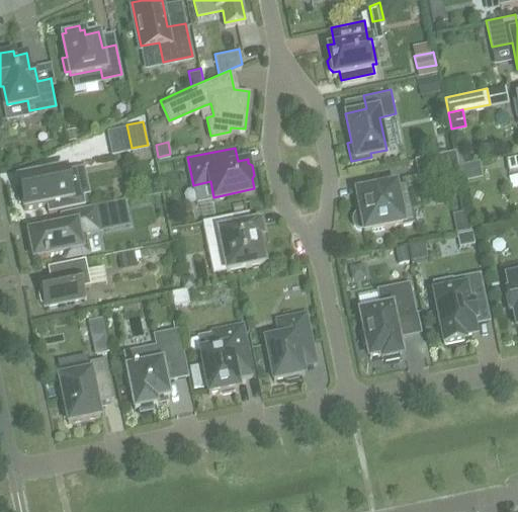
[(420,178),(459,170),(455,149),(416,157),(420,178)]
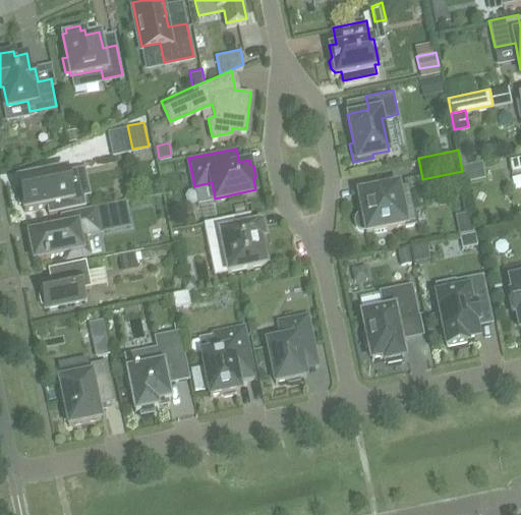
[(520,155),(509,158),(511,170),(520,168),(520,155)]
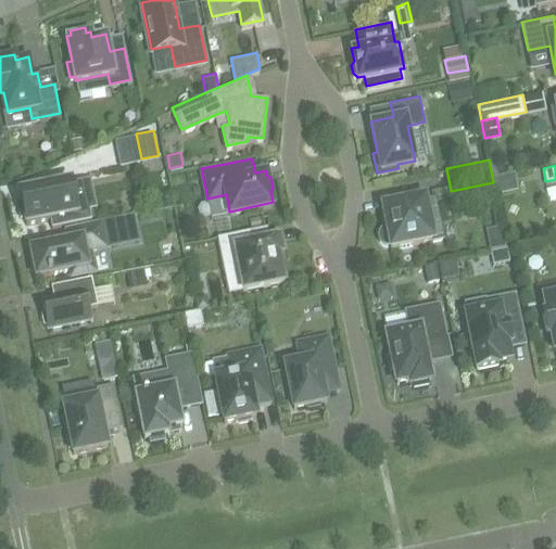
[(76,208),(71,178),(20,189),(21,196),(16,198),(20,214),(24,213),(26,220),(50,216),(52,225),(91,216),(89,205),(76,208)]
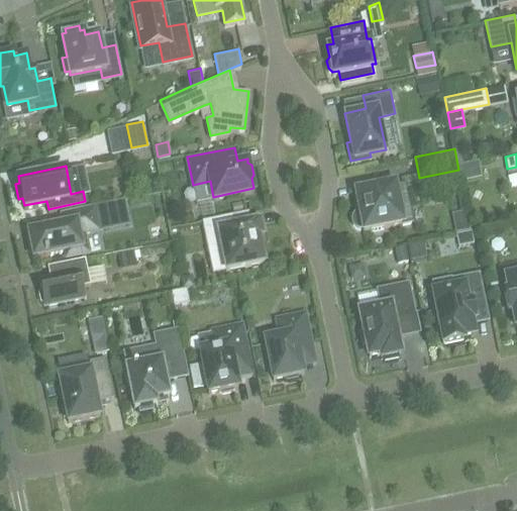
[(360,225),(362,225),(363,228),(411,219),(406,190),(397,192),(395,181),(392,182),(391,178),(380,181),(381,184),(354,189),(358,208),(356,209),(355,209),(353,210),(352,211),(351,213),(351,214),(350,216),(351,218),(351,219),(351,221),(352,222),(354,223),(355,224),(356,225),(358,225),(360,225)]
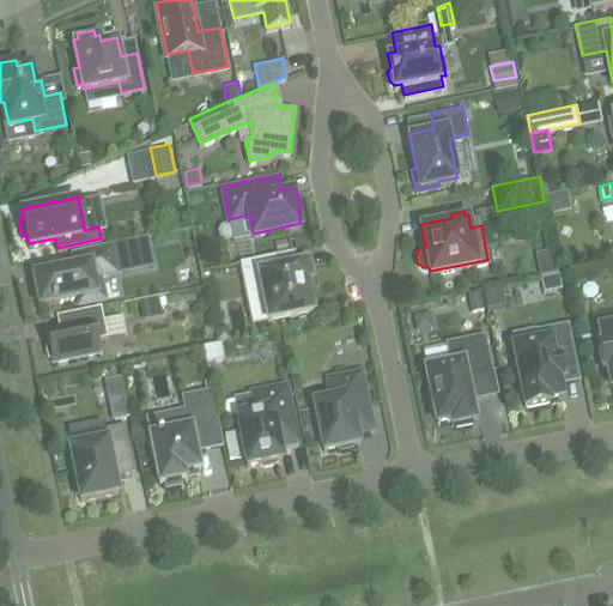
[(149,232),(105,241),(109,259),(152,250),(149,232)]
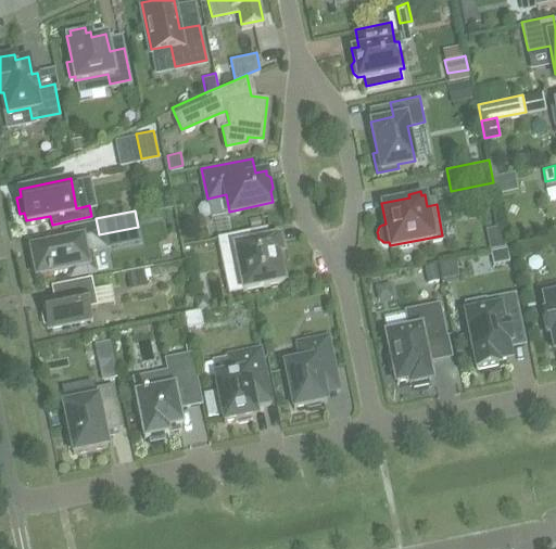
[(99,234),(96,218),(66,225),(70,239),(32,246),(37,273),(48,271),(48,272),(51,271),(51,270),(70,266),(72,272),(95,268),(90,247),(101,245),(99,234)]
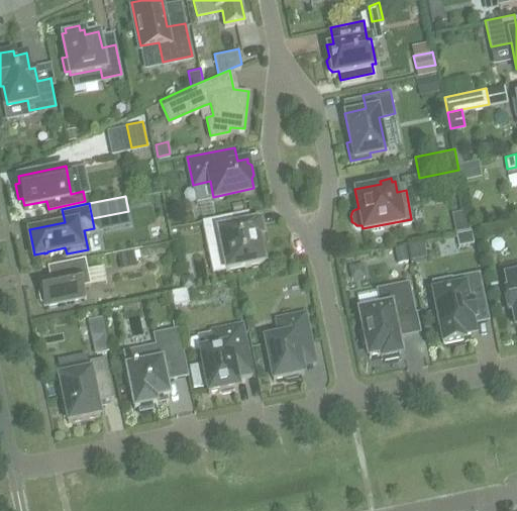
[(255,220),(255,219),(232,224),(230,212),(202,218),(207,244),(220,242),(226,268),(264,260),(259,234),(263,233),(260,219),(255,220)]
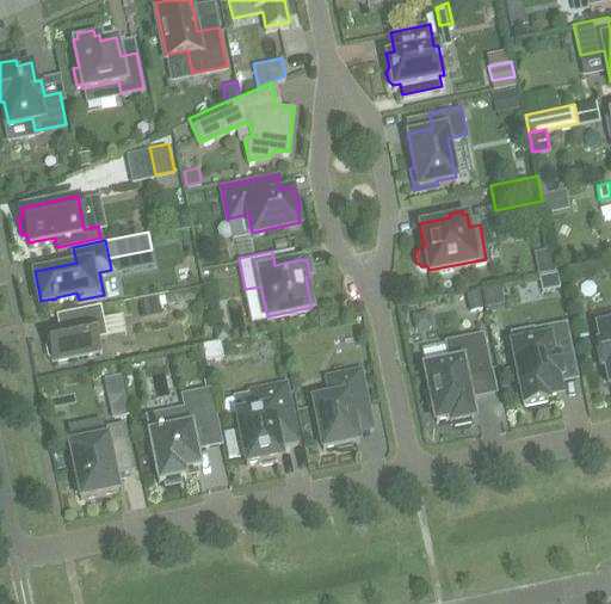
[(51,356),(53,358),(99,349),(96,336),(106,333),(100,302),(72,308),(75,321),(45,327),(48,338),(45,341),(48,353),(51,356)]
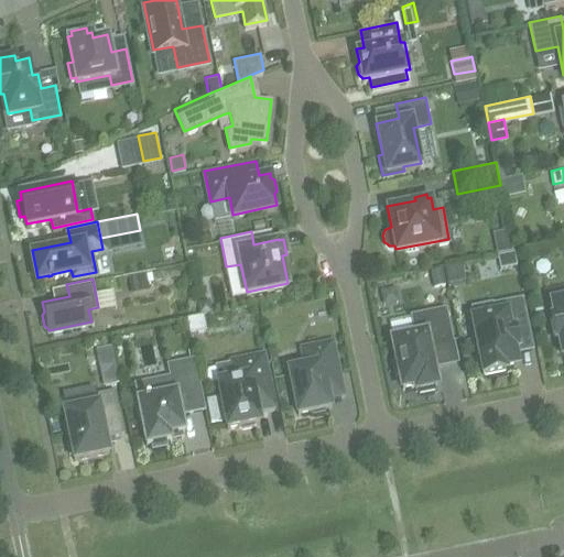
[(495,312),(473,316),(477,334),(475,335),(478,355),(480,353),(485,372),(505,369),(503,363),(516,361),(512,345),(519,343),(516,328),(529,325),(523,294),(492,299),(495,312)]
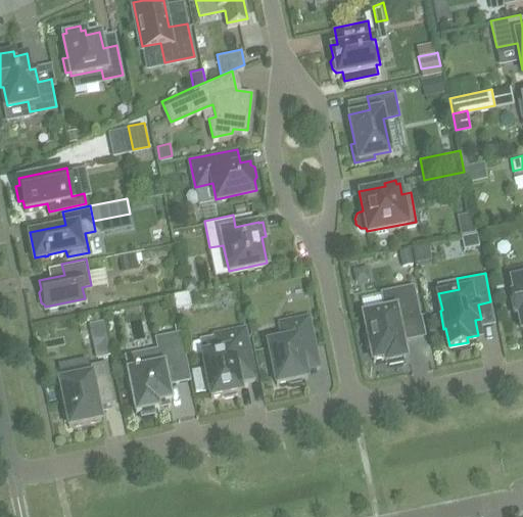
[(522,275),(512,278),(515,291),(510,292),(514,311),(518,310),(522,326),(522,325),(522,275)]
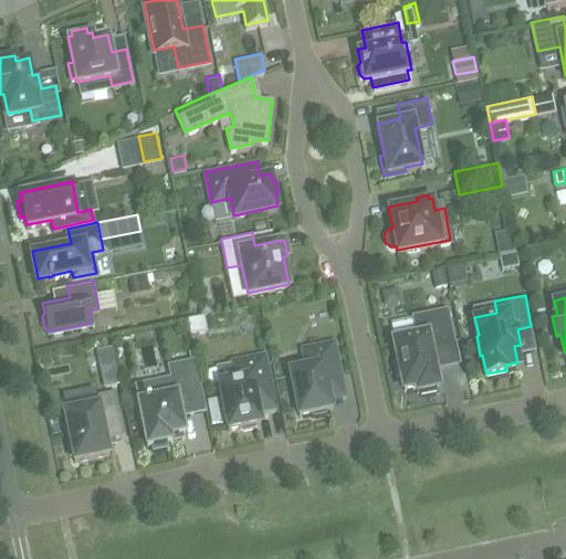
[(435,348),(433,344),(456,339),(448,305),(411,313),(411,315),(390,319),(395,339),(398,359),(395,359),(397,375),(401,373),(405,387),(417,385),(417,388),(420,388),(421,392),(436,389),(435,385),(438,385),(430,349),(435,348)]
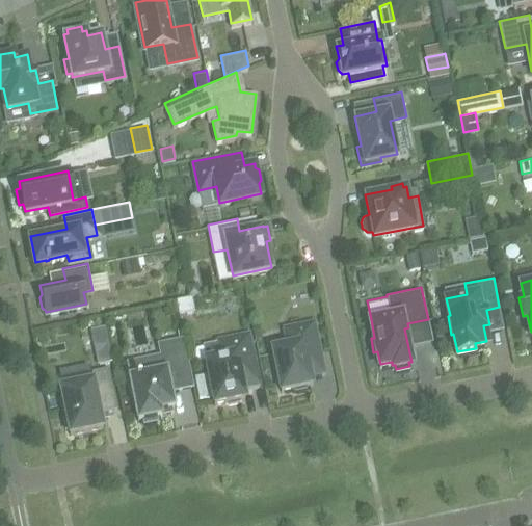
[(191,294),(176,297),(179,311),(194,308),(191,294)]
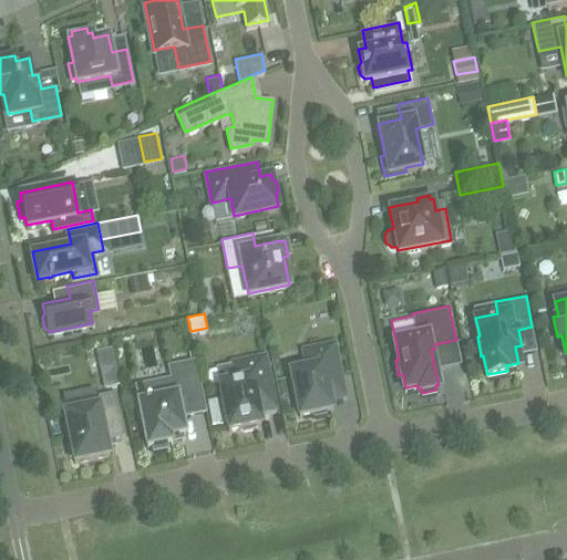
[(307,365),(290,369),(299,413),(311,411),(315,414),(326,412),(328,407),(332,406),(330,396),(344,393),(334,341),(303,348),(307,365)]
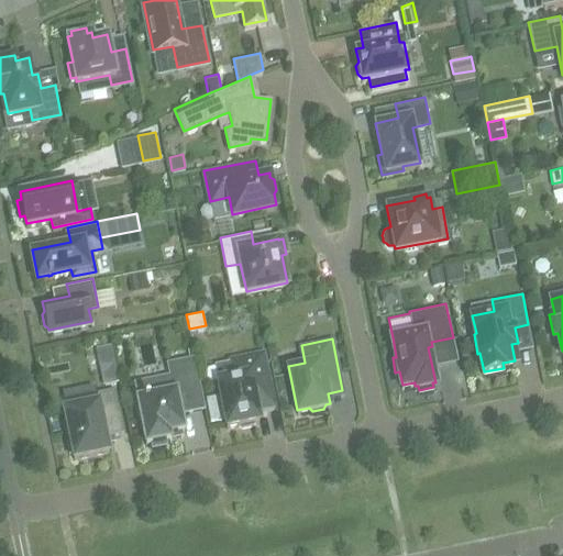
[(210,418),(224,414),(227,425),(239,422),(242,425),(253,423),(255,419),(260,419),(256,406),(274,402),(263,351),(231,357),(234,376),(218,379),(220,392),(206,396),(210,418)]
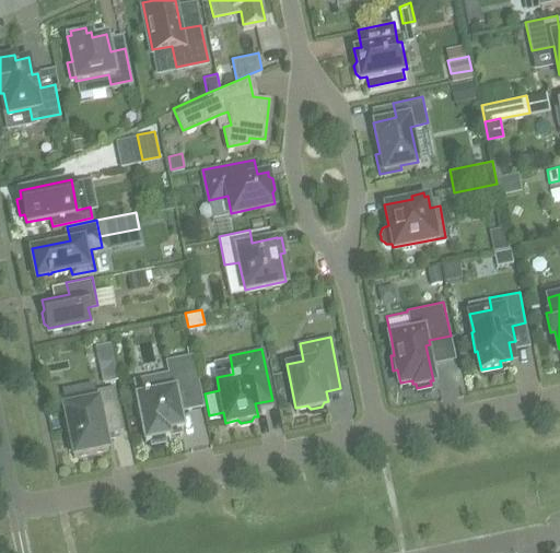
[(146,439),(151,438),(151,443),(165,439),(164,435),(170,434),(168,428),(183,425),(179,408),(203,402),(194,354),(168,360),(174,387),(148,392),(147,390),(143,391),(143,393),(137,395),(146,439)]
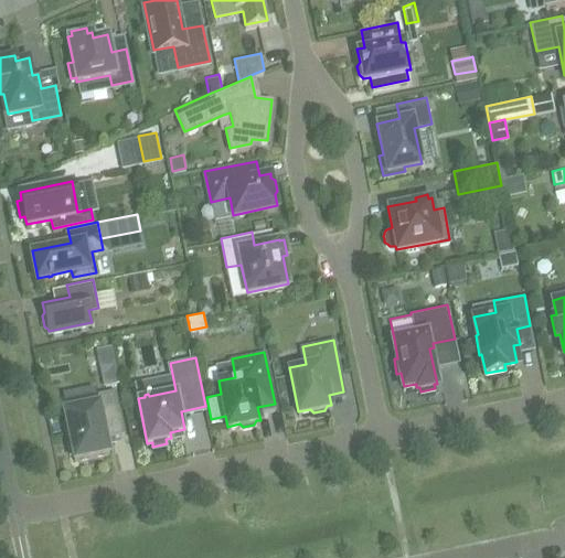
[(115,362),(99,365),(104,383),(119,379),(115,362)]
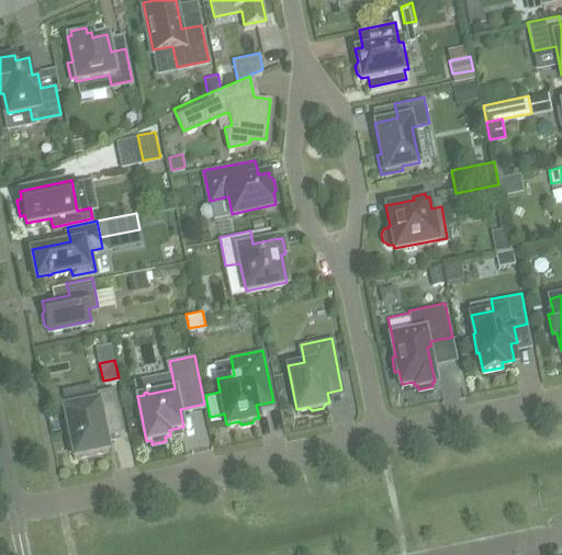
[(69,449),(72,449),(74,455),(109,449),(105,433),(124,429),(114,385),(94,389),(97,398),(64,406),(69,432),(66,433),(69,449)]
